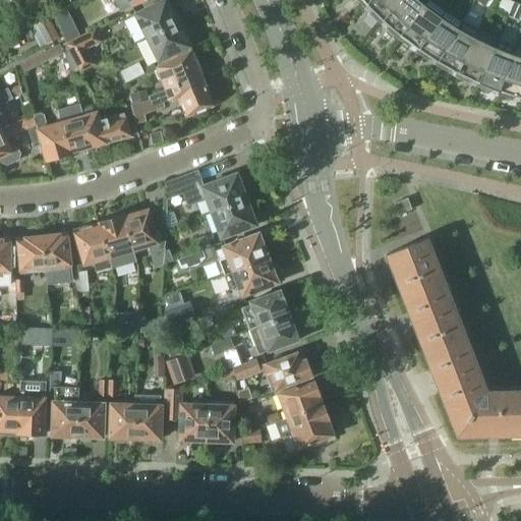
[(48,5),(45,0),(31,0),(32,1),(33,1),(38,10),(48,5)]
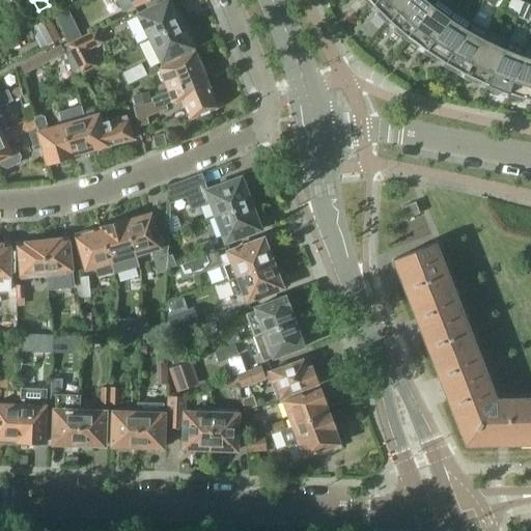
[(115,0),(122,12),(149,0),(115,0)]
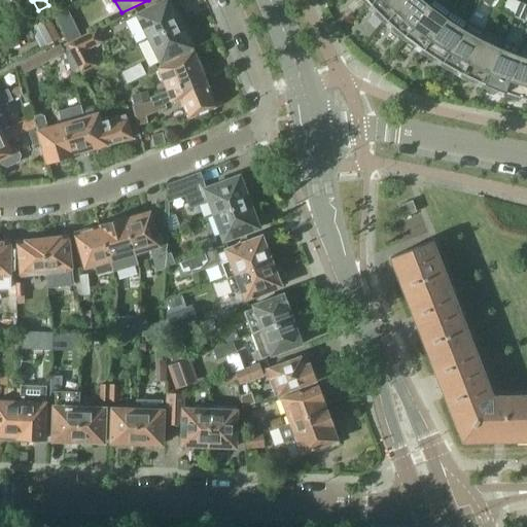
[(147,37),(179,22),(169,0),(163,0),(135,13),(147,37)]
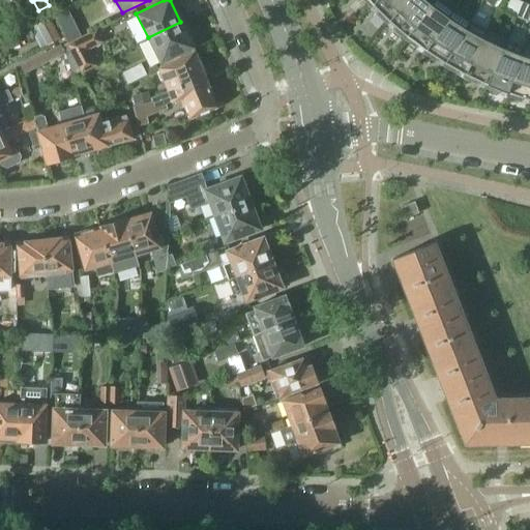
[(378,10),(375,12),(387,24),(389,22),(388,21),(407,0),(376,0),(372,4),(373,5),(378,10)]
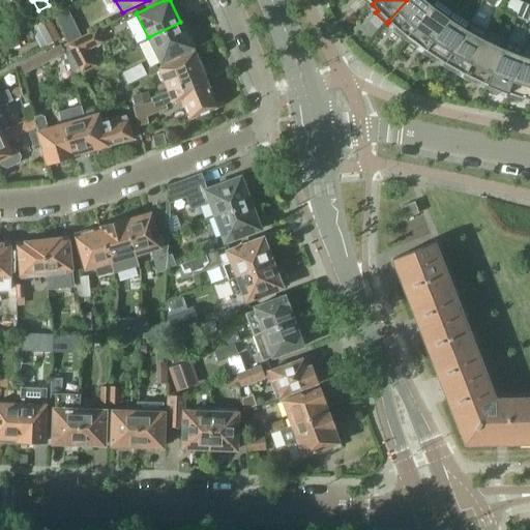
[(394,26),(392,29),(404,38),(403,38),(404,39),(432,4),(425,0),(407,0),(388,21),(389,22),(394,26)]
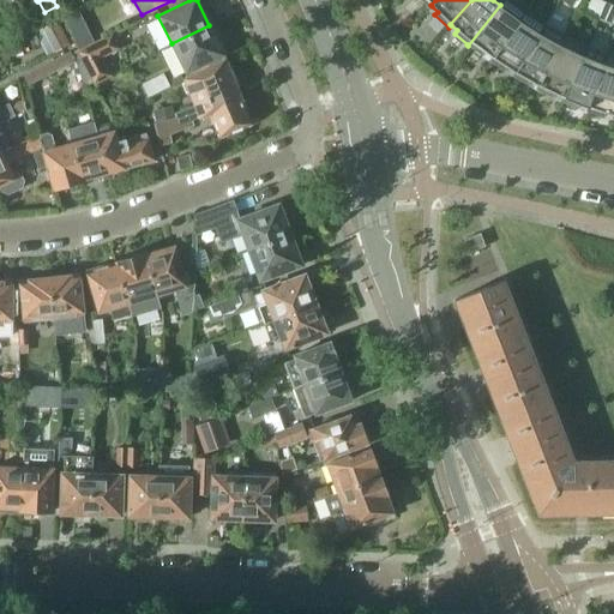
[(589,0),(584,13),(597,18),(605,1),(602,0),(589,0)]
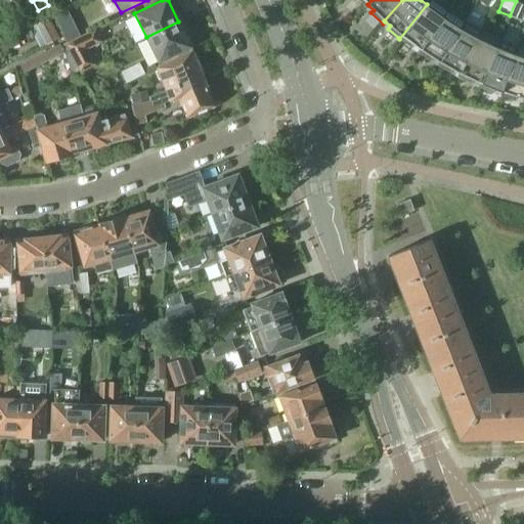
[(523,13),(523,3),(516,1),(510,15),(521,20),(523,13)]
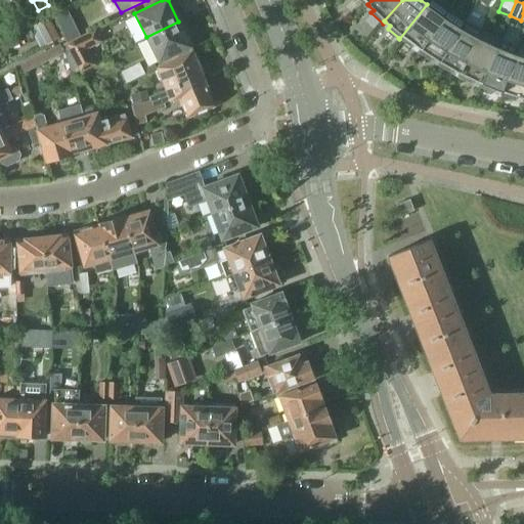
[(400,39),(411,47),(413,44),(419,48),(421,49),(443,16),(427,4),(399,39),(400,39)]
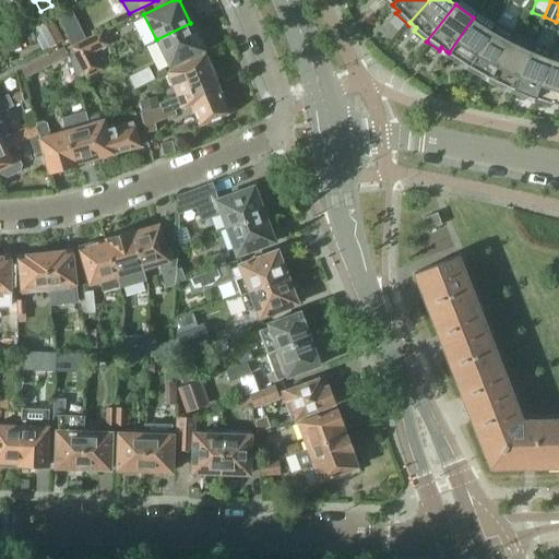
[(444,55),(460,64),(462,61),(467,66),(468,67),(490,30),(473,18),(449,52),(447,51),(444,55)]
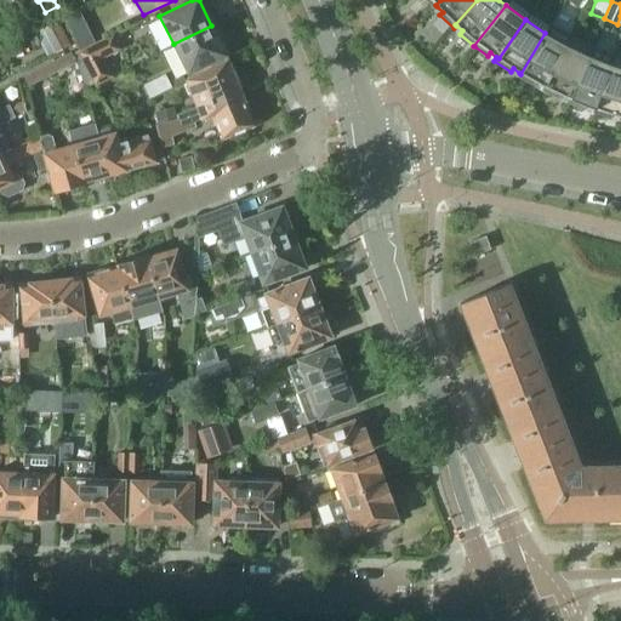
[(52,50),(68,41),(57,21),(41,28),(52,50)]
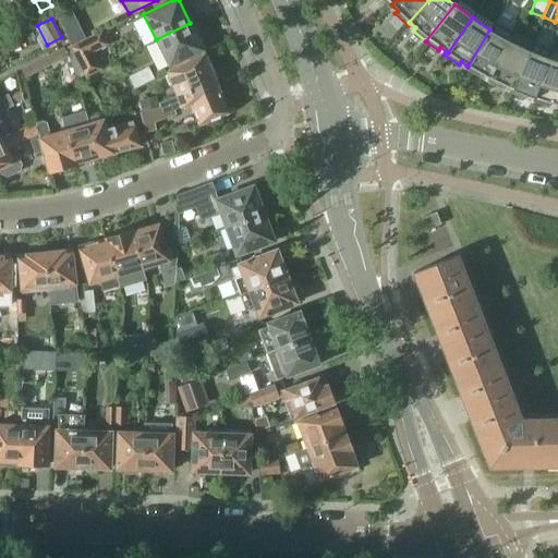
[(63,26),(72,44),(84,38),(75,21),(63,26)]
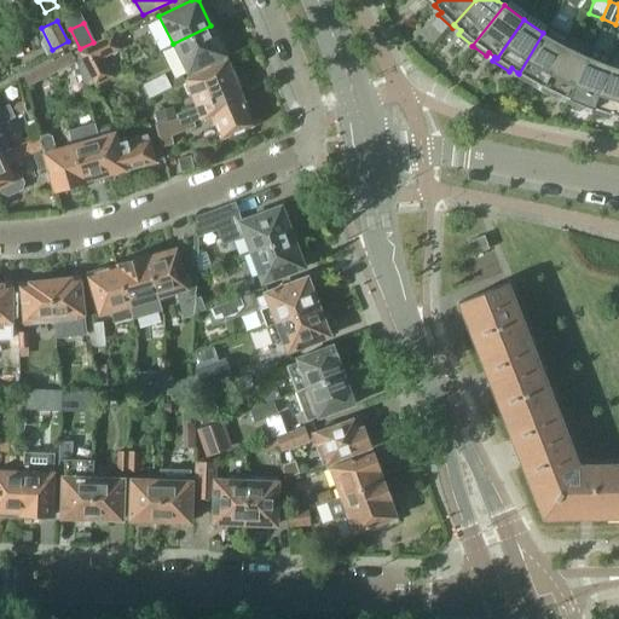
[(226,56),(210,25),(173,44),(187,75),(226,56)]
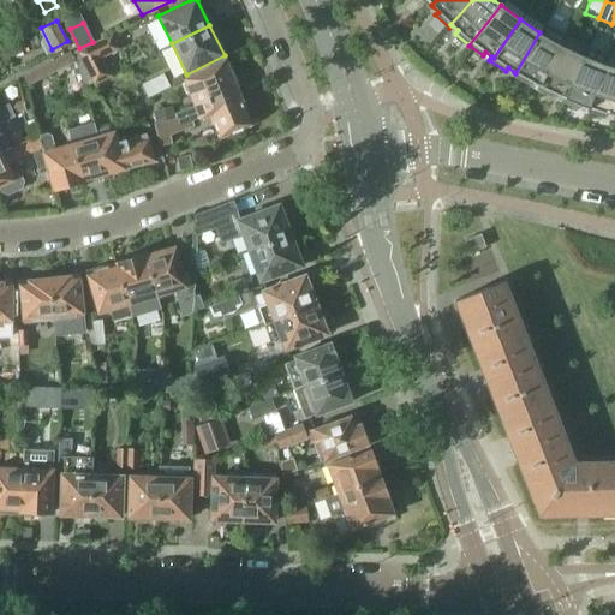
[(512,76),(529,85),(531,82),(538,85),(539,87),(561,45),(539,33),(515,73),(514,72),(512,76)]
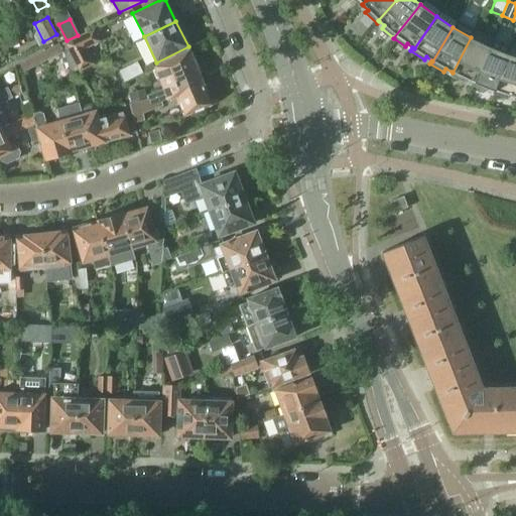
[(78,71),(79,70),(96,61),(89,47),(101,41),(94,29),(67,43),(66,41),(63,42),(78,71)]
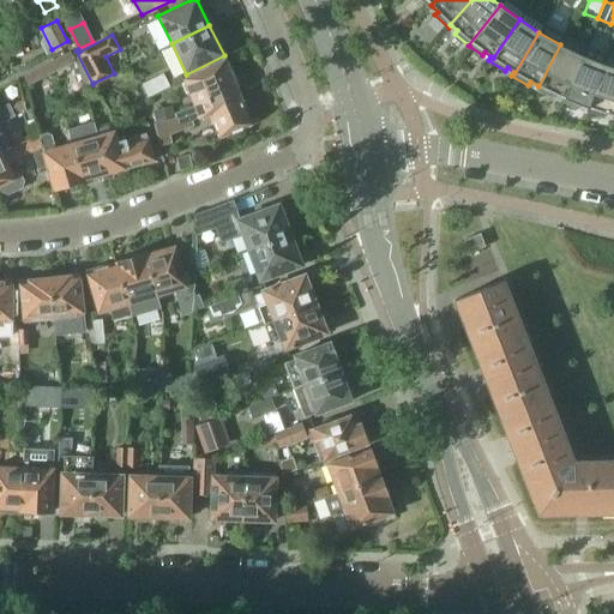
[(537,85),(535,89),(553,97),(554,94),(561,96),(564,97),(582,55),(583,55),(587,47),(564,37),(560,44),(539,86),(537,85)]
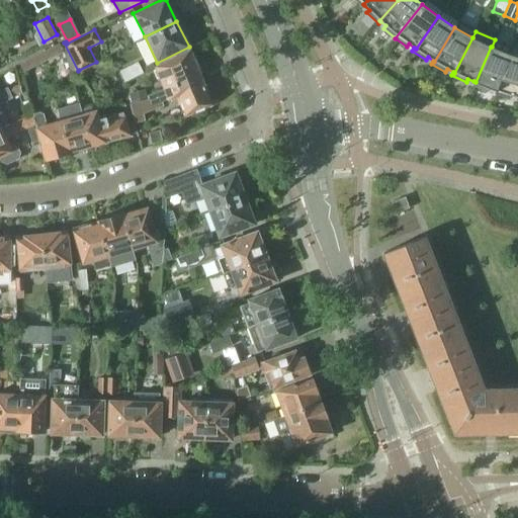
[(64,52),(71,74),(78,71),(64,42),(62,44),(64,52)]
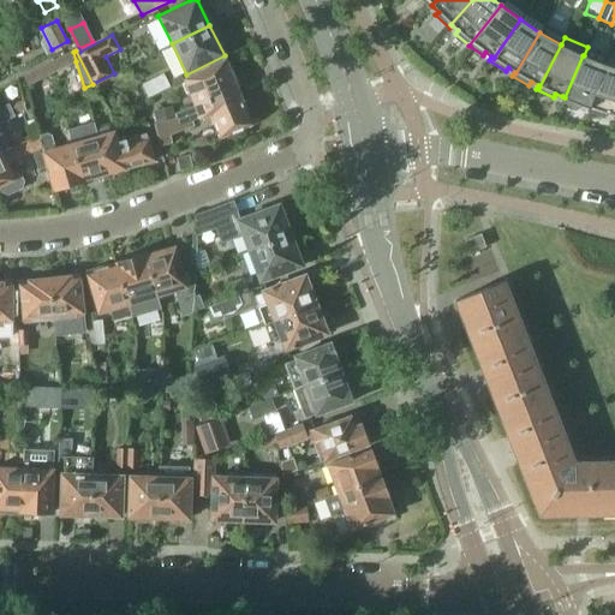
[(70,52),(48,64),(51,75),(76,61),(73,52),(71,53),(70,52)]
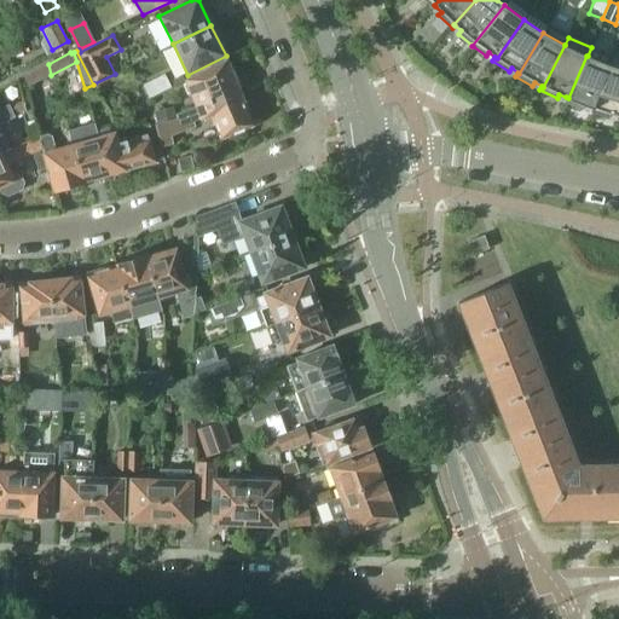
[(565,102),(583,109),(584,104),(591,108),(593,108),(608,64),(588,56),(586,56),(568,98),(566,97),(565,102)]
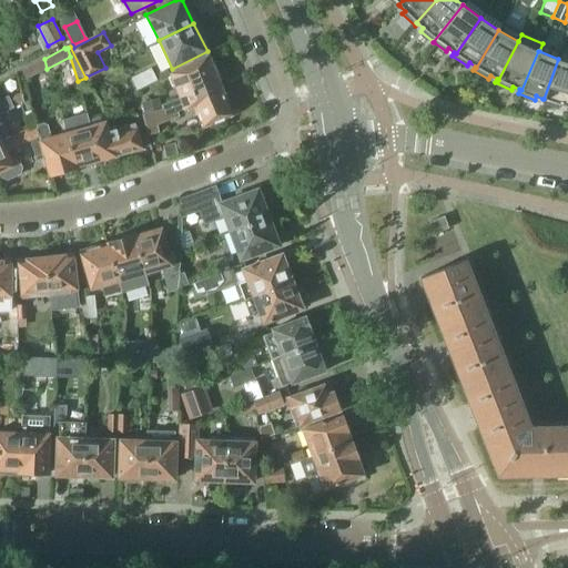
[(171,73),(181,98),(219,82),(208,54),(171,73)]
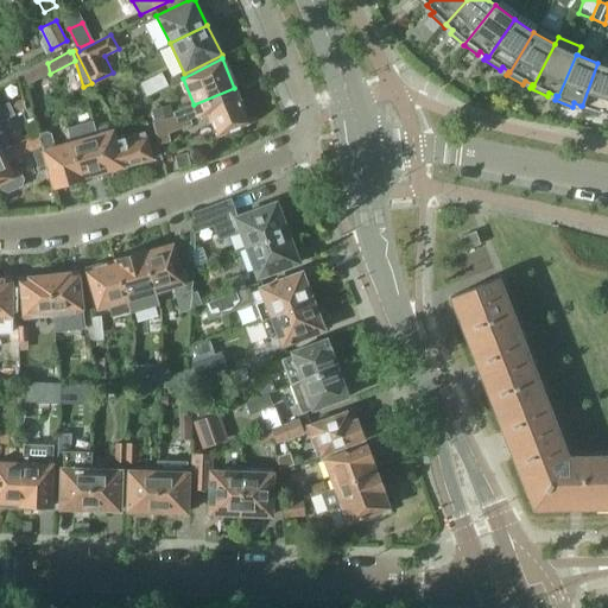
[(50,74),(48,63),(21,75),(27,86),(50,74)]
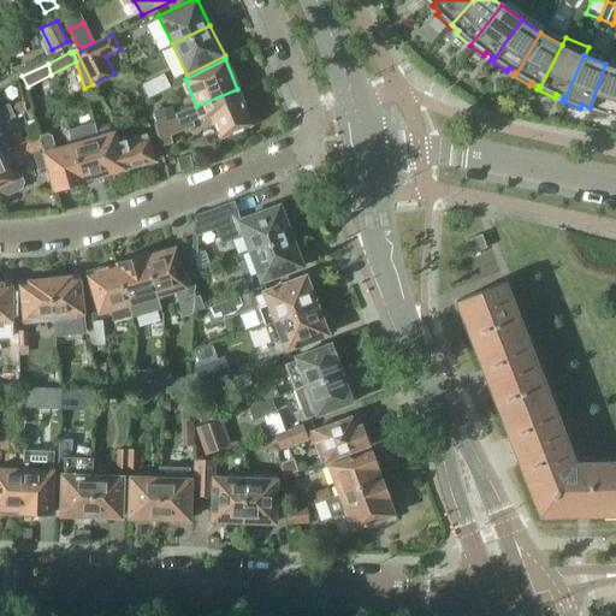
[(587,111),(605,117),(606,113),(614,116),(615,116),(615,114),(615,66),(605,64),(590,107),(588,107),(587,111)]
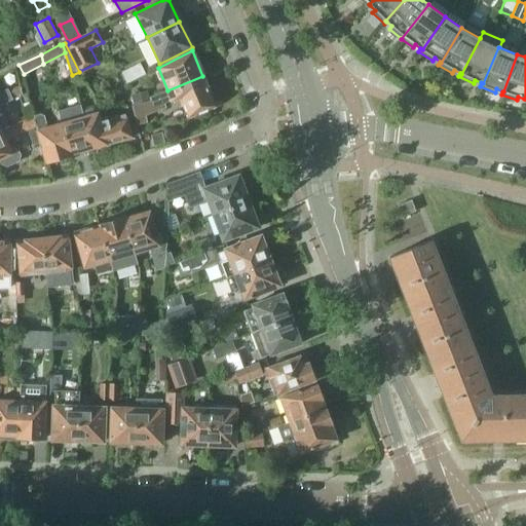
[(126,84),(146,74),(140,63),(120,72),(126,84)]
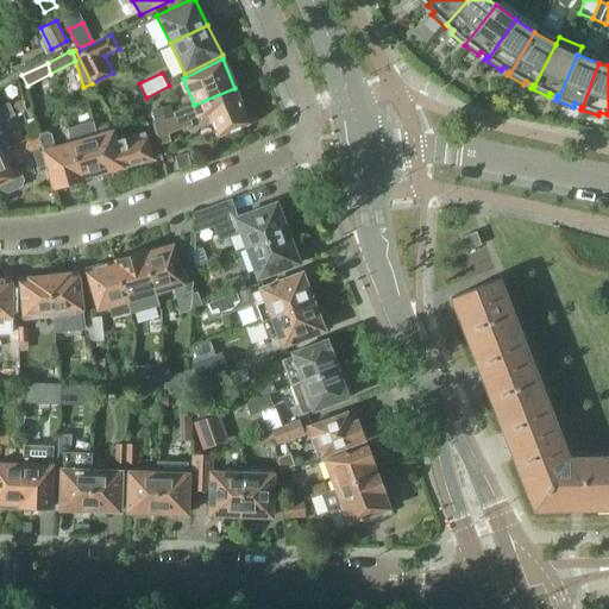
[(249,124),(234,88),(194,105),(174,113),(174,117),(152,123),(158,144),(173,140),(170,132),(194,123),(193,119),(212,112),(221,135),(249,124)]
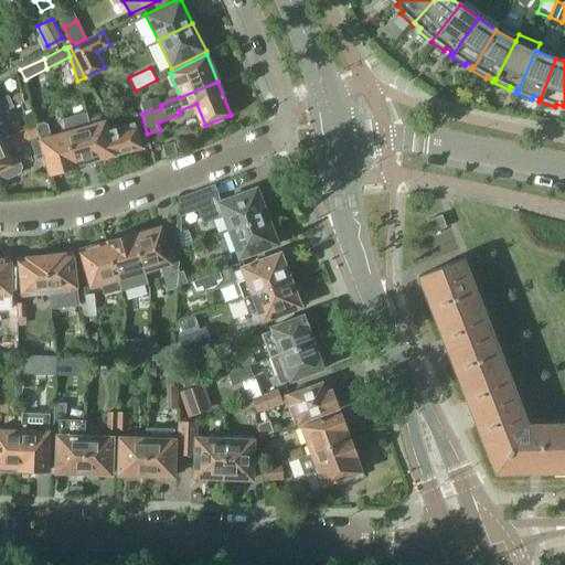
[(22,92),(10,97),(13,107),(25,102),(22,92)]
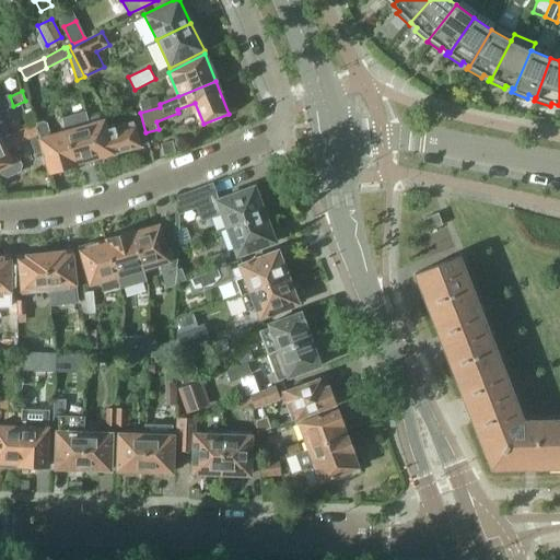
[(0,112),(13,106),(10,96),(9,94),(0,97),(0,112)]
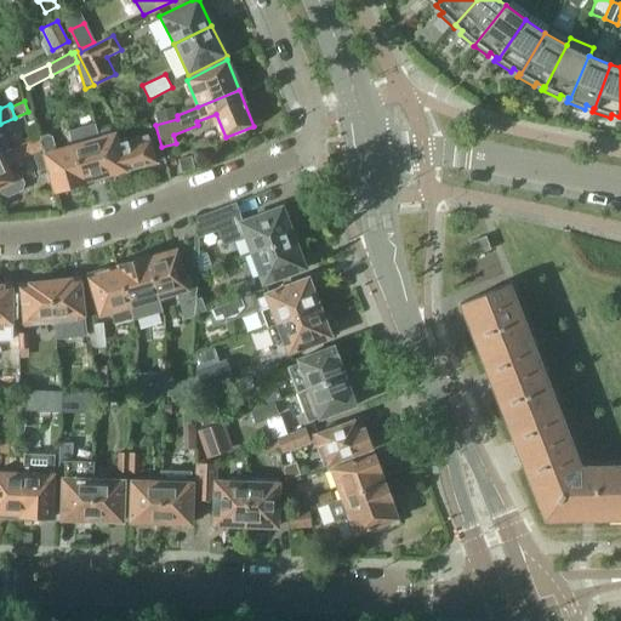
[(155,112),(158,123),(177,118),(175,107),(155,112)]
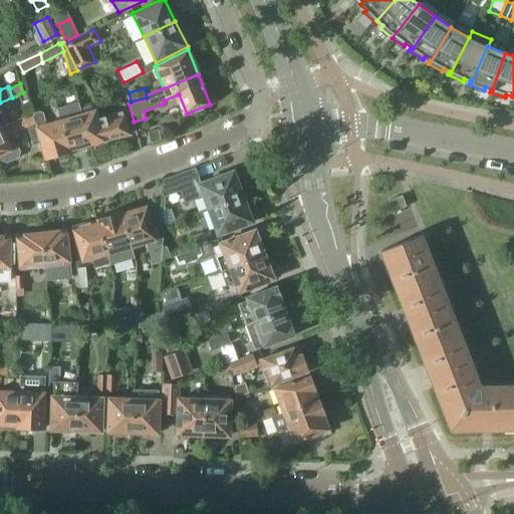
[(31,102),(21,105),(25,117),(32,114),(34,113),(31,102)]
